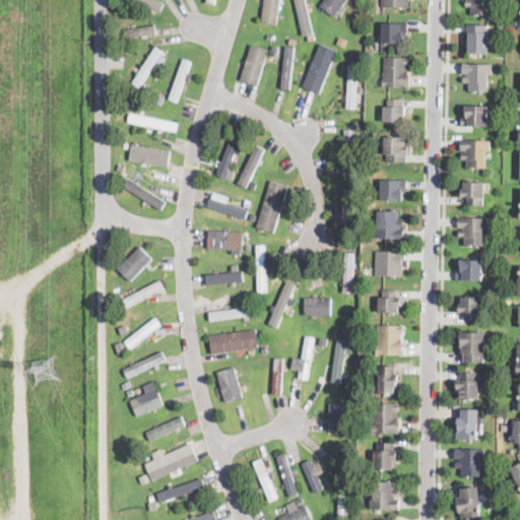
[(157,0),(165,3),(161,11),(135,0),(157,0)]
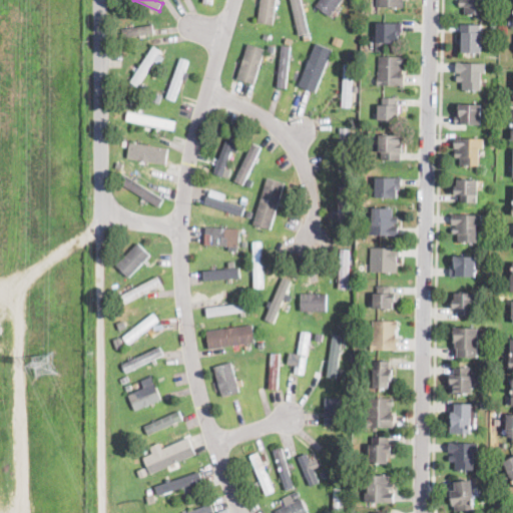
[(278,0),(276,28),(258,26),(260,0),(278,0)]
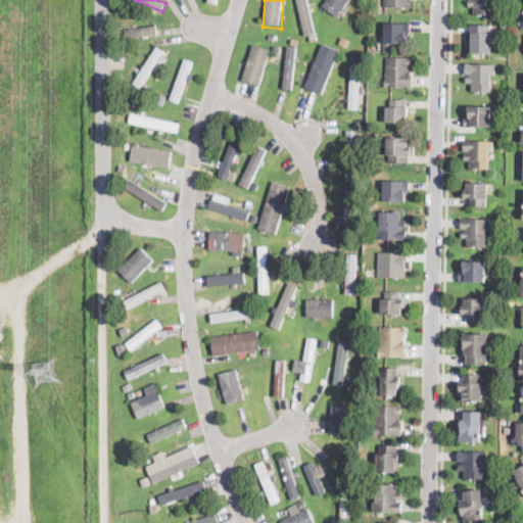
[(307,0),(315,32),(304,35),(296,0),(307,0)]
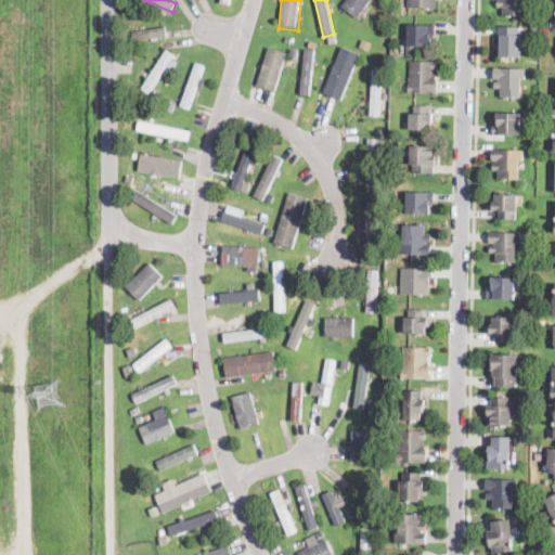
[(371,0),(360,16),(359,18),(343,7),(347,0),(371,0)]
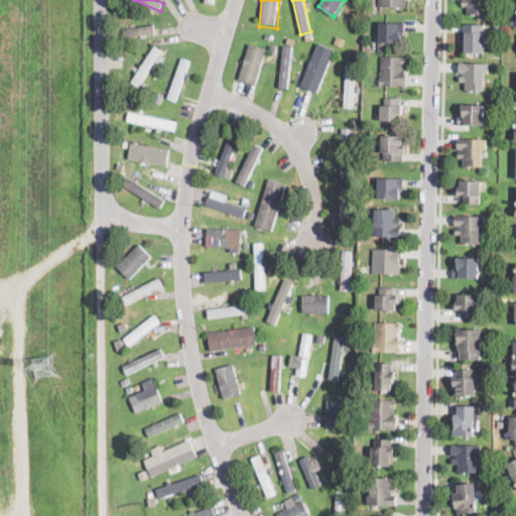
[(489,0),(489,14),(469,14),(470,6),(463,6),(463,0),(489,0)]
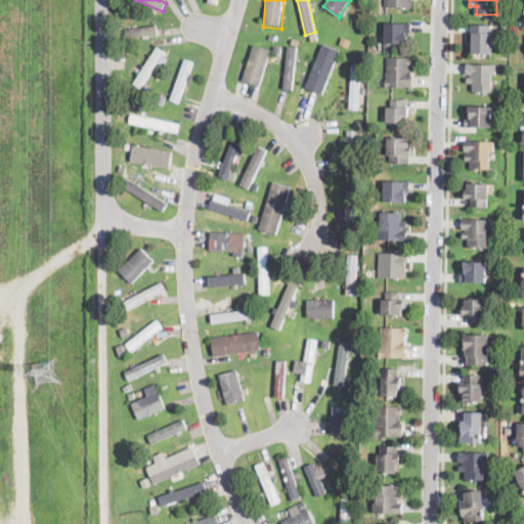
[(412,23),(411,26),(411,35),(408,35),(408,44),(393,44),(393,52),(384,52),(384,44),(385,44),(385,23),(403,24),(403,23),(412,23)]
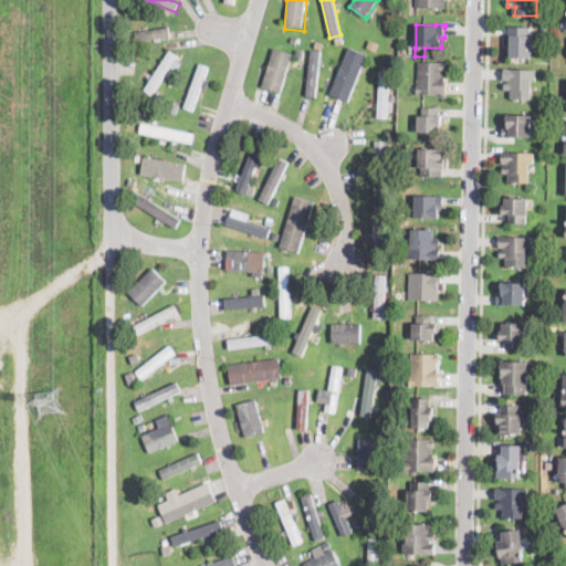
[(170,37),(169,27),(136,28),(137,39),(170,37)]
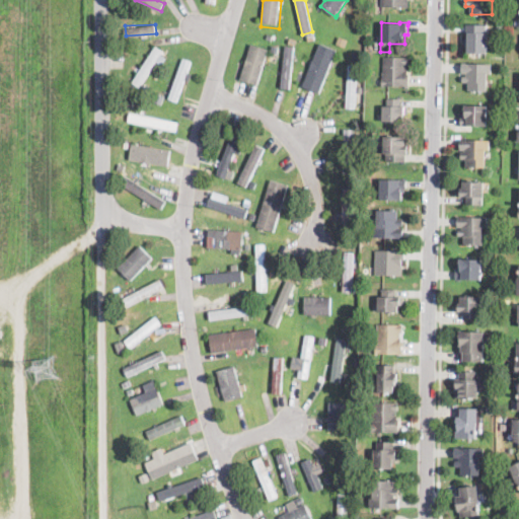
[(491,33),(490,54),(468,53),(469,46),(465,46),(465,42),(465,40),(469,40),(469,32),(467,32),(467,24),(488,25),(488,33),(491,33)]
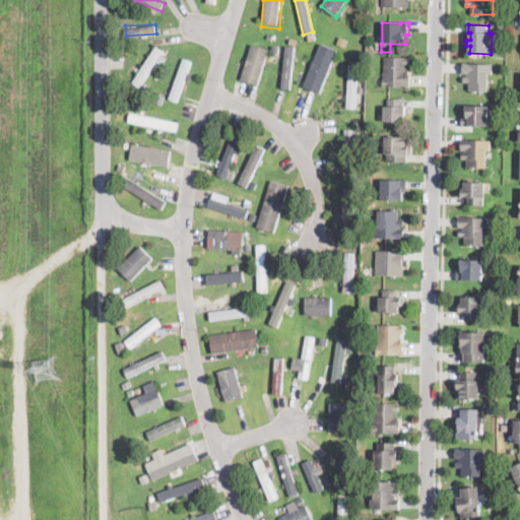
[(320,92),(304,85),(321,42),(337,49),(320,92)]
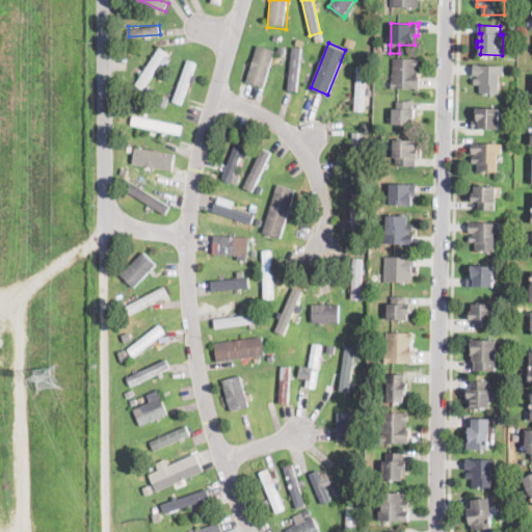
[(264,86),(246,80),(257,44),(274,49),(264,86)]
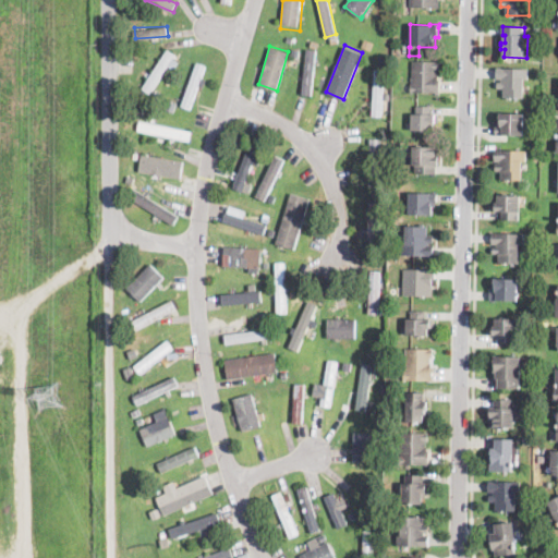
[(300,49),(299,57),(291,56),(292,48),(300,49)]
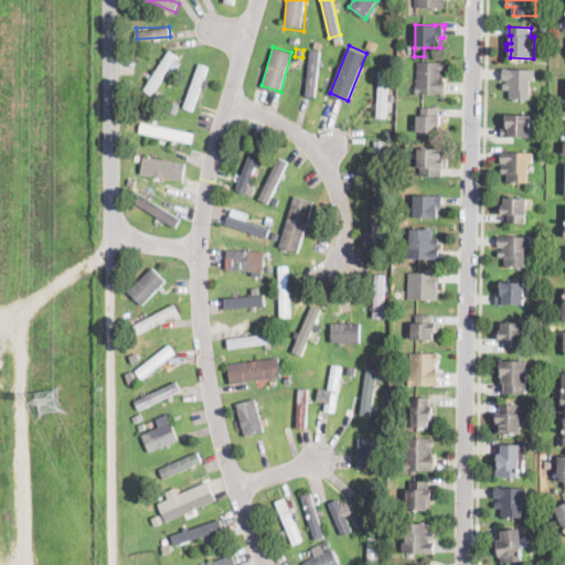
[(320,49),(316,96),(306,95),(310,49),(320,49)]
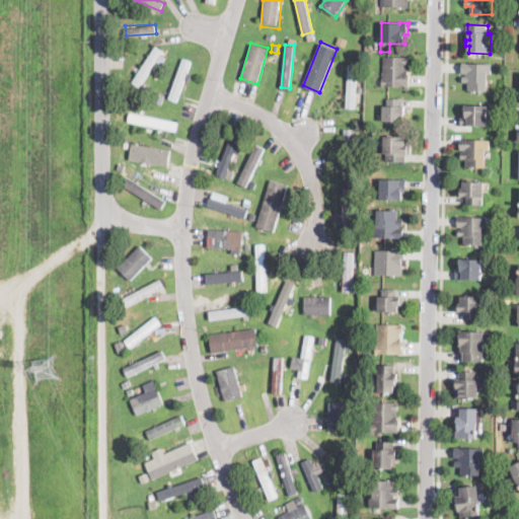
[(166,59),(162,65),(157,62),(140,87),(133,82),(139,73),(137,71),(139,68),(141,70),(156,47),(163,52),(161,55),(166,59)]
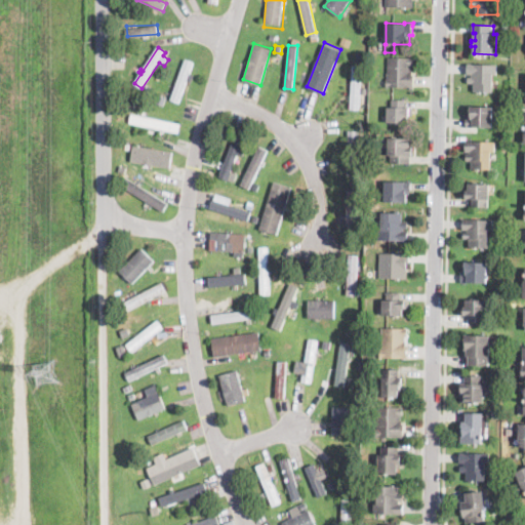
[(194,73),(191,81),(187,79),(179,102),(171,98),(186,57),(194,61),(190,72),(194,73)]
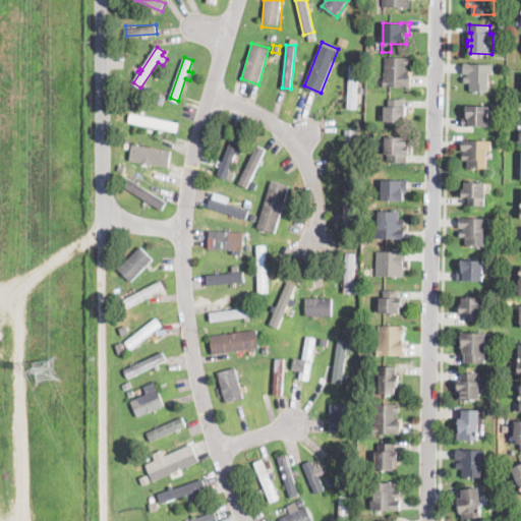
[(409,66),(409,71),(410,71),(411,87),(384,88),(384,78),(386,77),(386,58),(410,57),(410,66),(409,66)]
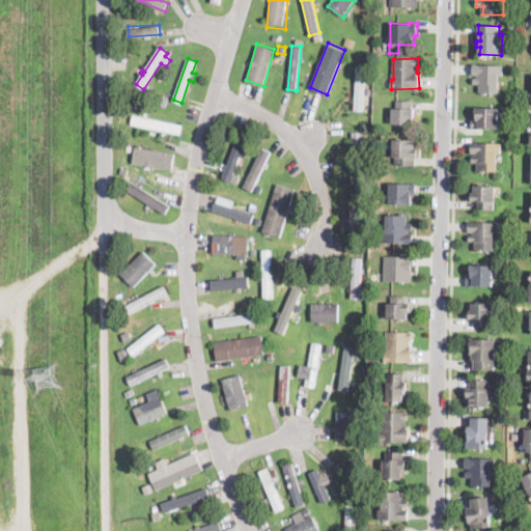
[(504,66),(504,76),(502,76),(501,94),(479,93),(479,85),(474,85),(474,78),(477,79),(477,76),(474,76),(474,74),(474,65),(504,66)]
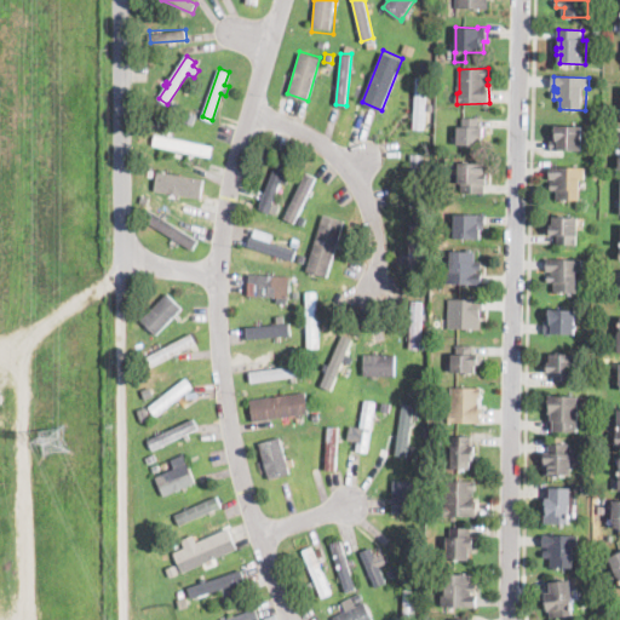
[(425,97),(424,128),(414,128),(415,98),(417,78),(426,78),(425,97)]
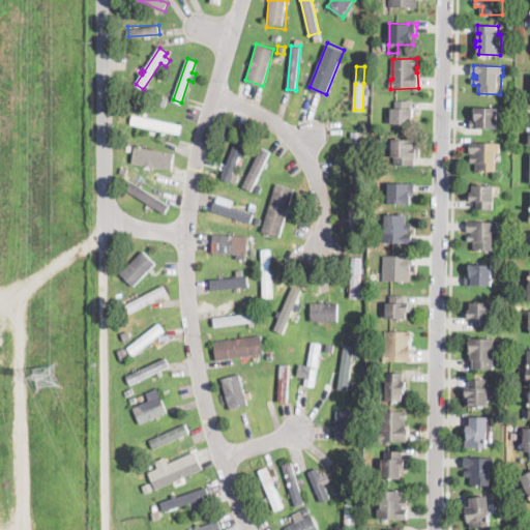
[(168,97),(165,106),(157,102),(160,94),(168,97)]
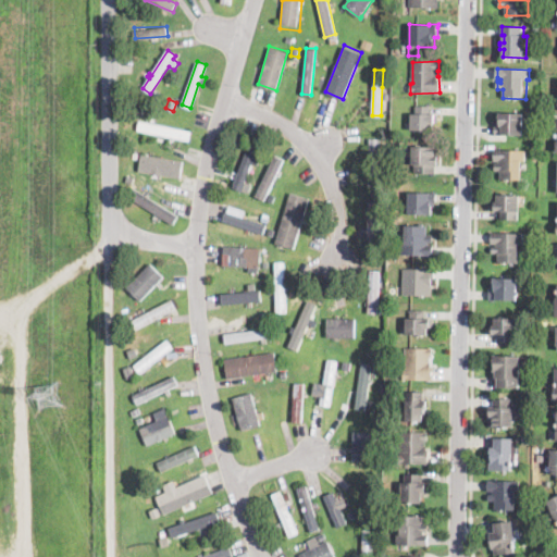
[(438,114),(438,120),(438,123),(435,123),(435,131),(411,131),(411,114),(416,114),(416,107),(433,107),(433,114),(438,114)]
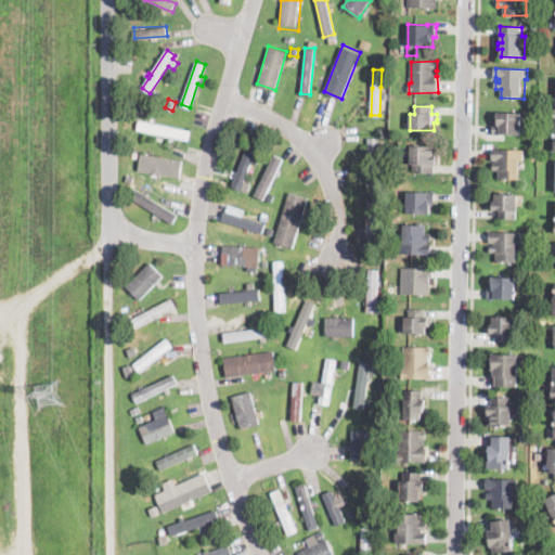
[(521,113),(521,136),(493,136),(493,126),(498,126),(498,113),(521,113)]
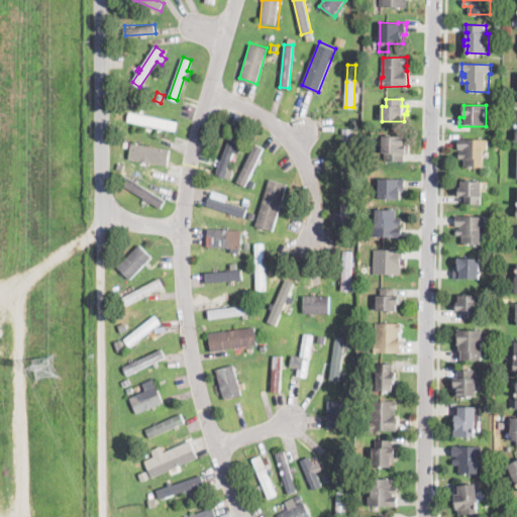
[(177,121),(176,129),(128,120),(129,111),(177,121)]
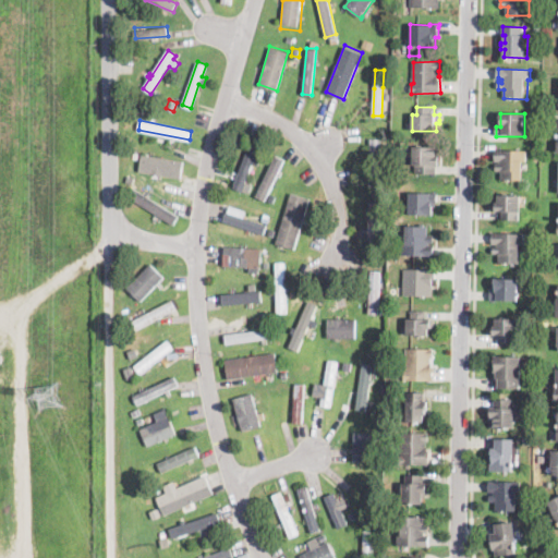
[(379,185),(368,185),(370,137),(380,138),(379,185)]
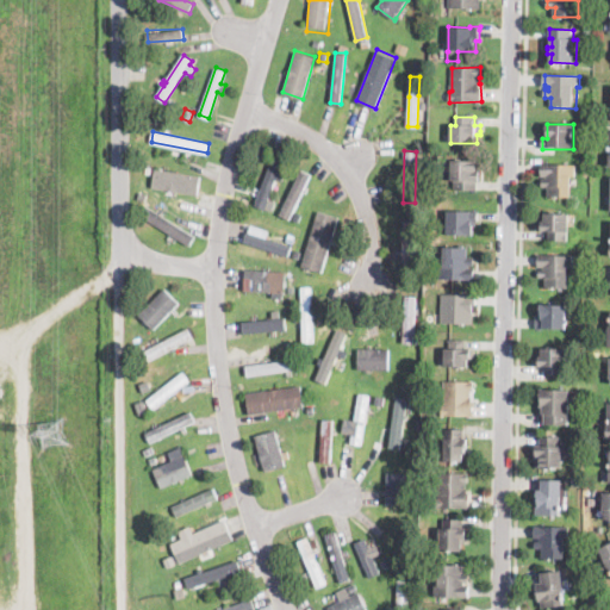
[(277,178),(265,209),(255,205),(274,154),(284,157),(277,178)]
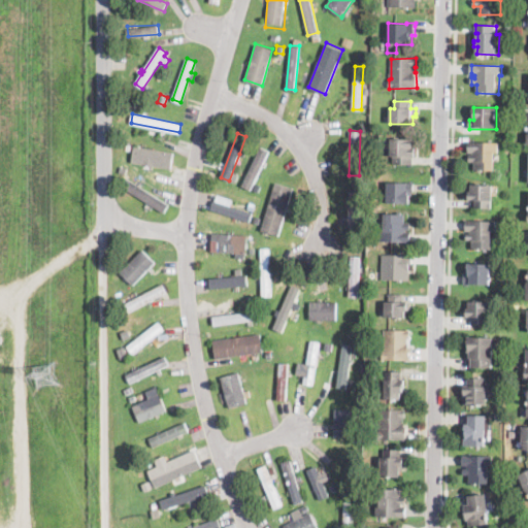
[(416,144),(416,158),(415,158),(415,165),(393,164),(393,156),(389,156),(389,149),(391,149),(391,139),(410,139),(410,141),(416,141),(416,144)]
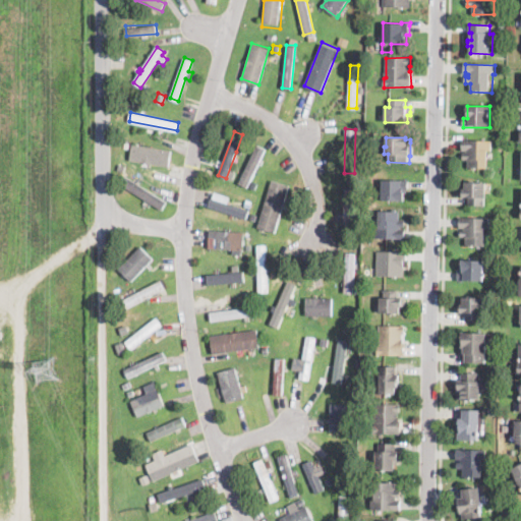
[(493,140),(493,151),(490,151),(489,168),(468,168),(468,160),(463,160),(463,153),(466,153),(466,151),(462,151),(463,140),(493,140)]
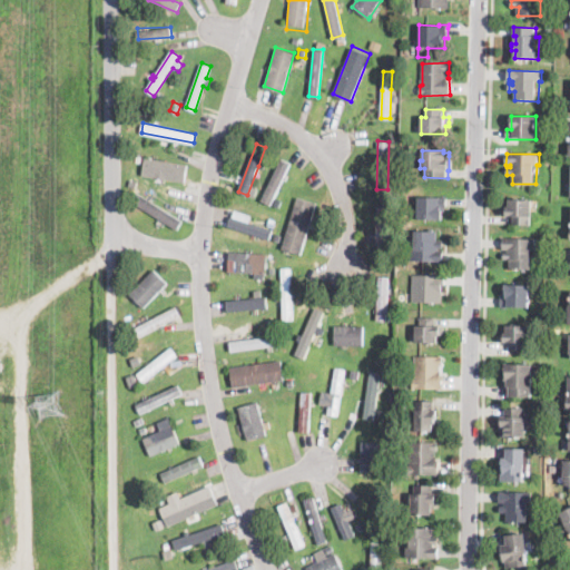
[(188,165),(185,185),(131,176),(135,156),(188,165)]
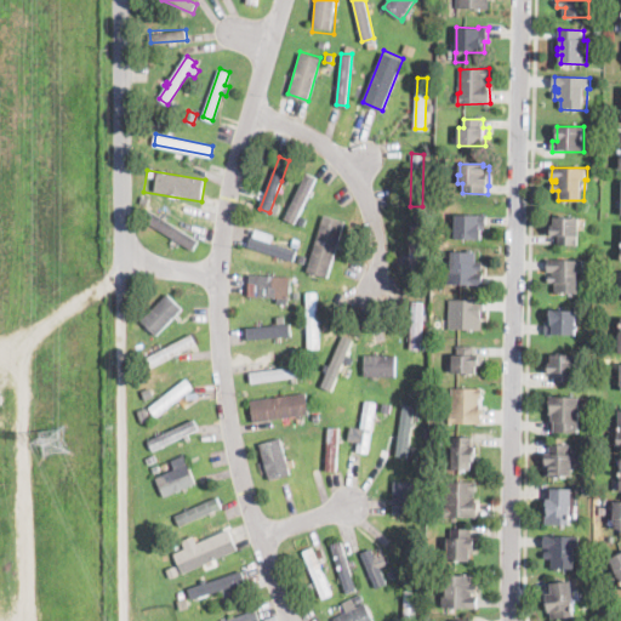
[(317,176),(295,222),(285,217),(307,171),(317,176)]
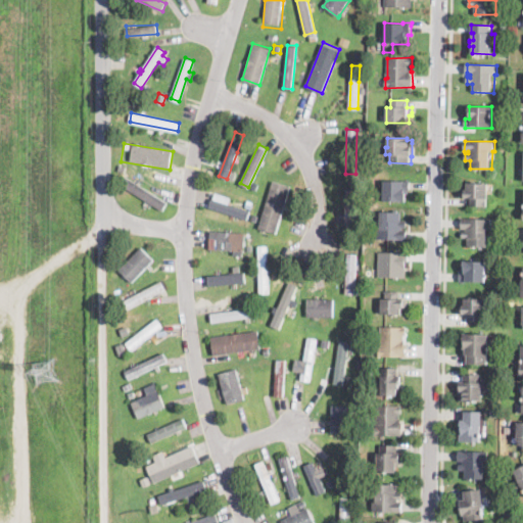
[(126,165),(125,172),(117,170),(120,163),(126,165)]
